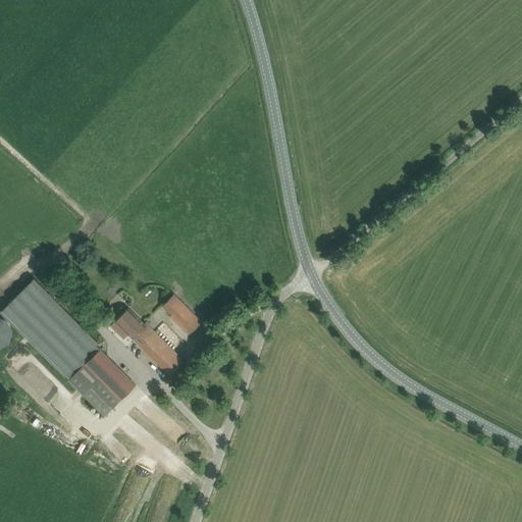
[(69,381),(67,382),(103,419),(136,386),(97,348),(98,347),(33,280),(0,312),(0,314),(4,319),(6,319),(9,323),(64,379),(66,378),(69,381)]
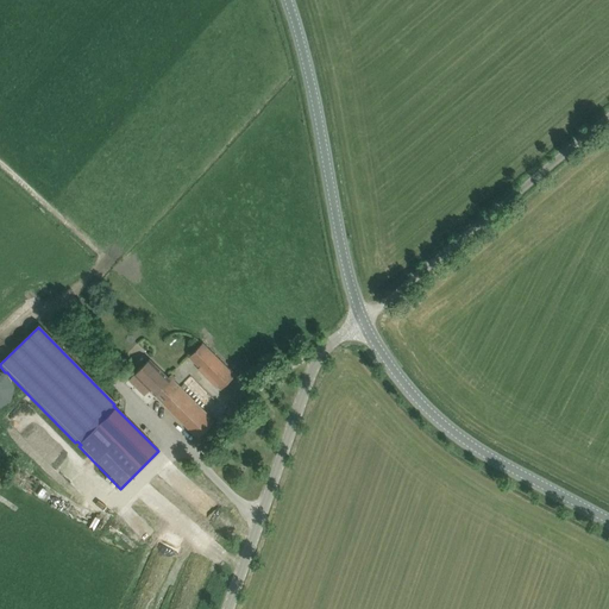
[(189,357),(221,389),(236,376),(203,343),(189,357)]
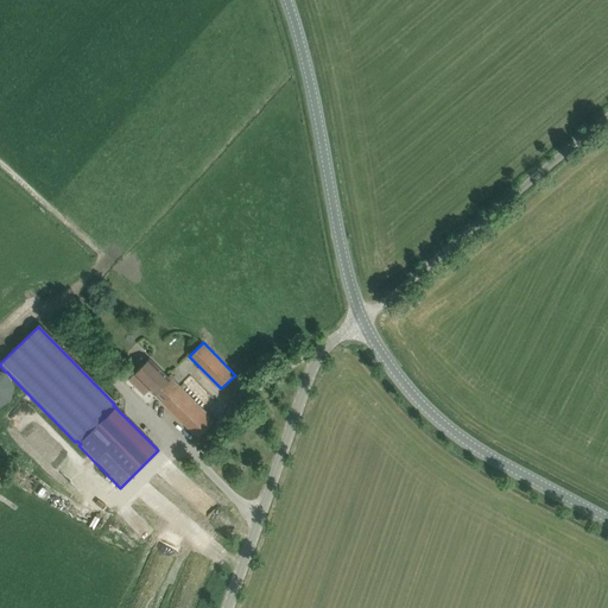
[(151,358),(134,374),(198,437),(215,420),(173,379),(176,379),(175,378),(171,373),(169,375),(151,358)]
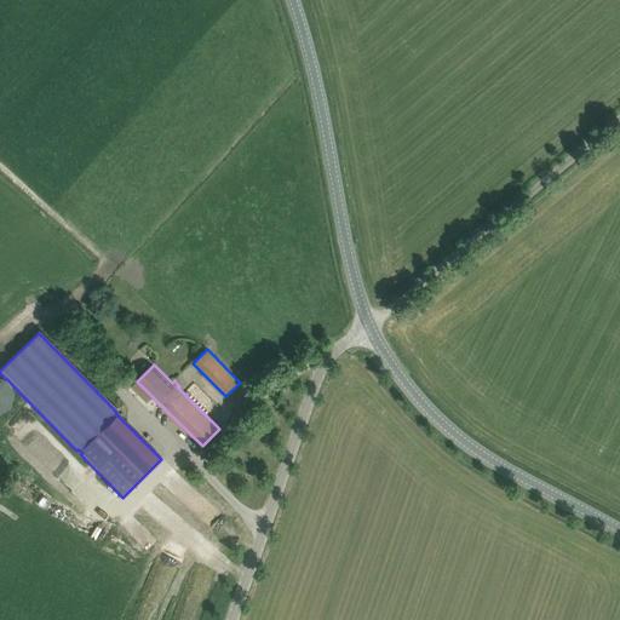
[(0,414),(12,407),(16,392),(6,380),(0,378),(0,414)]
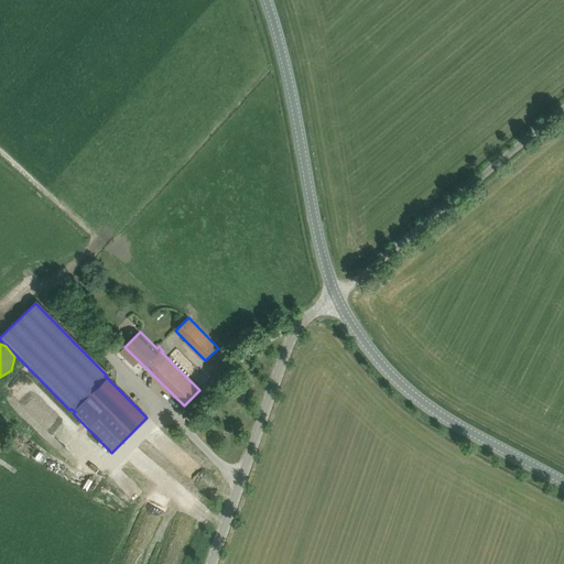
[(134,467),(139,470),(147,461),(139,455),(136,459),(138,462),(134,467)]
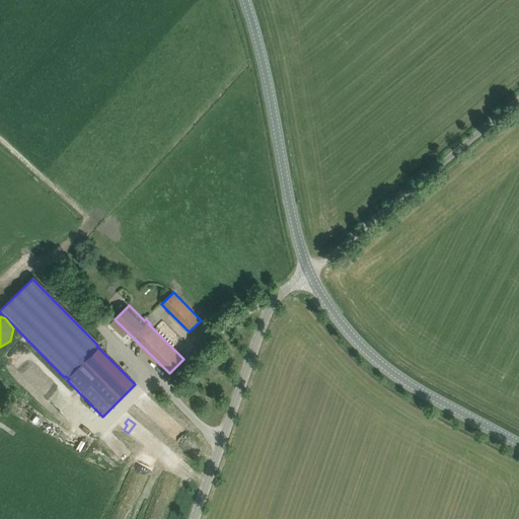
All buildings are outlined.
